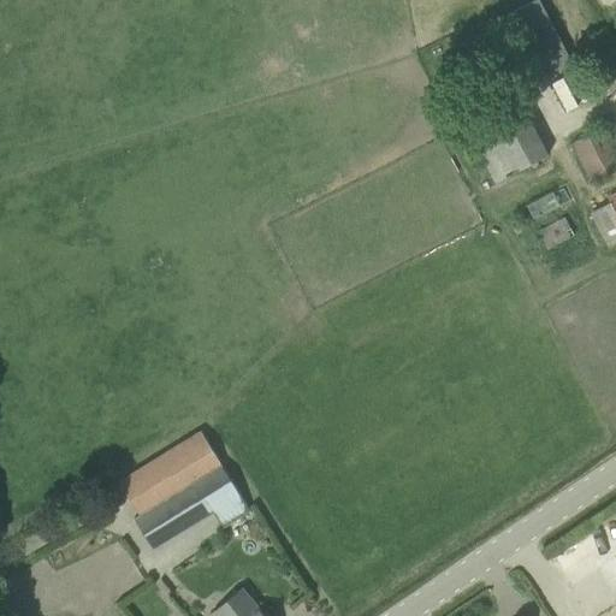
[(566,58),(537,0),(519,0),(508,6),(539,71),(566,58)]
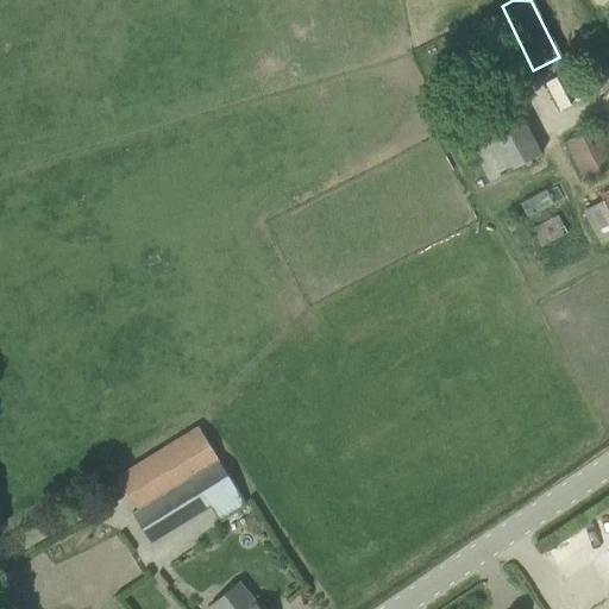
[(566,45),(596,96),(608,88),(608,44),(598,26),(566,45)]
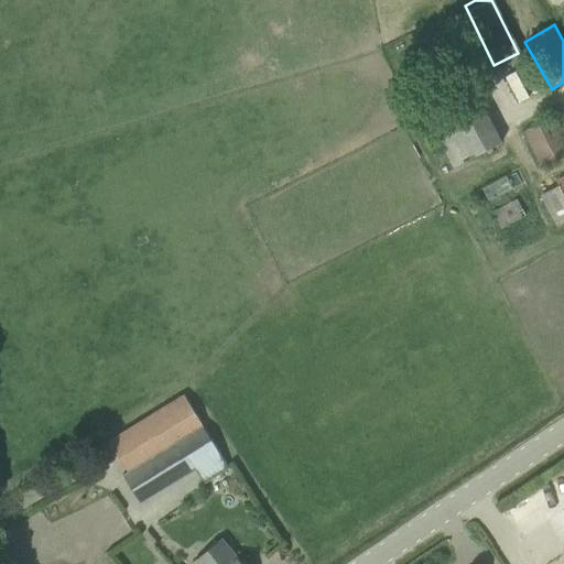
[(503,142),(481,97),(430,121),(452,166),(503,142)]
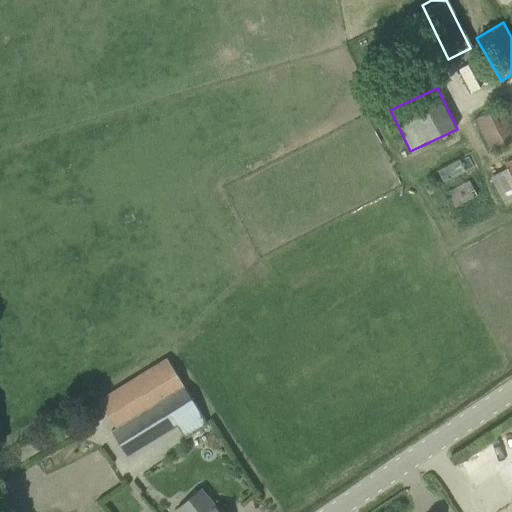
[(474,118),(491,149),(511,137),(511,130),(510,127),(511,126),(511,115),(505,119),(498,105),(474,118)]
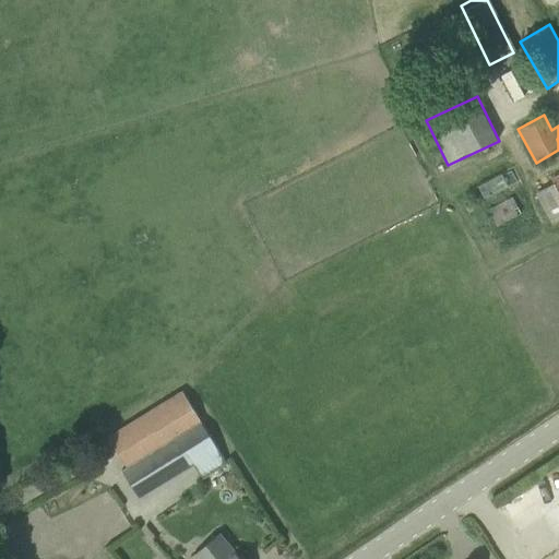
[(552,185),(535,192),(548,221),(558,214),(558,175),(550,179),(552,185)]
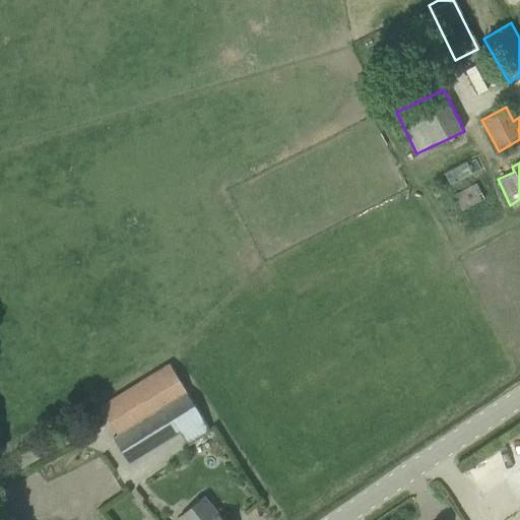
[(451,196),(459,210),(482,198),(475,184),(451,196)]
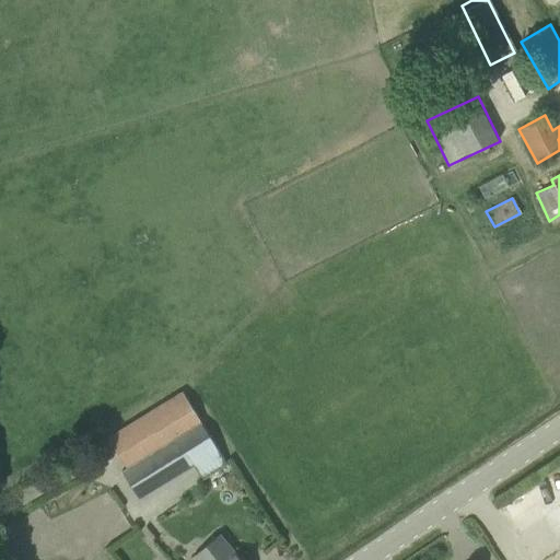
[(121,471),(138,498),(217,448),(183,394),(108,440),(126,468),(121,471)]
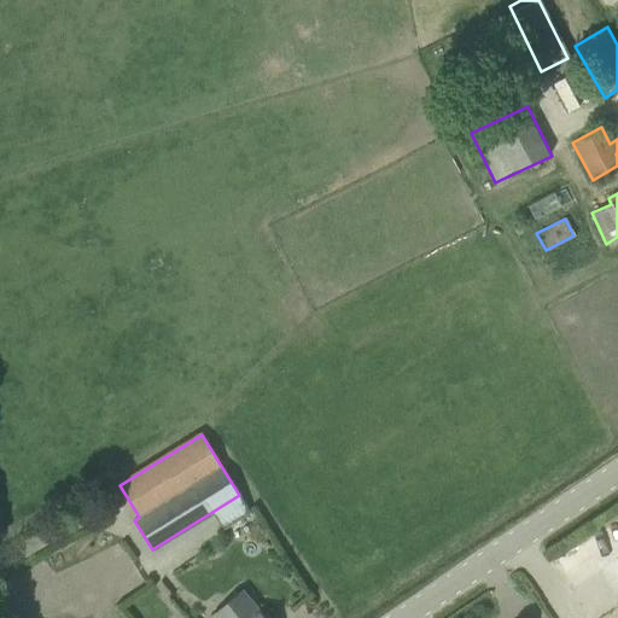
[(263,617),(260,612),(258,612),(242,592),(209,617),(263,617)]
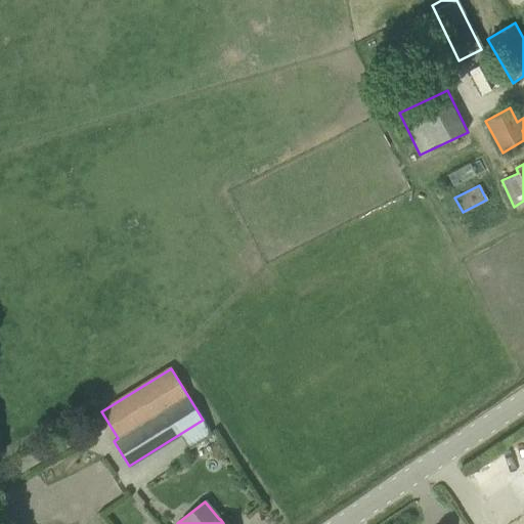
All buildings are outlined.
